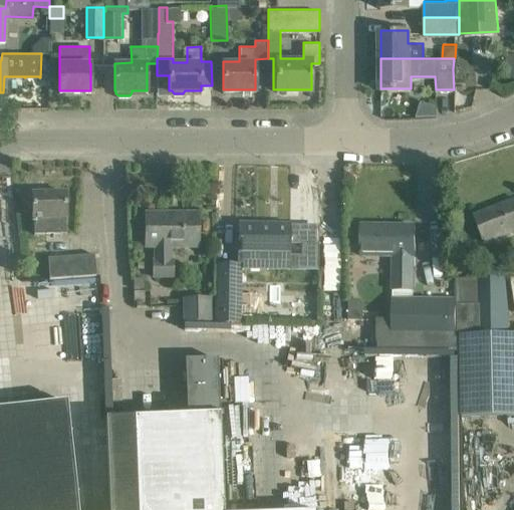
[(65,190),(32,191),(33,217),(34,217),(34,232),(65,231),(65,215),(65,190)]
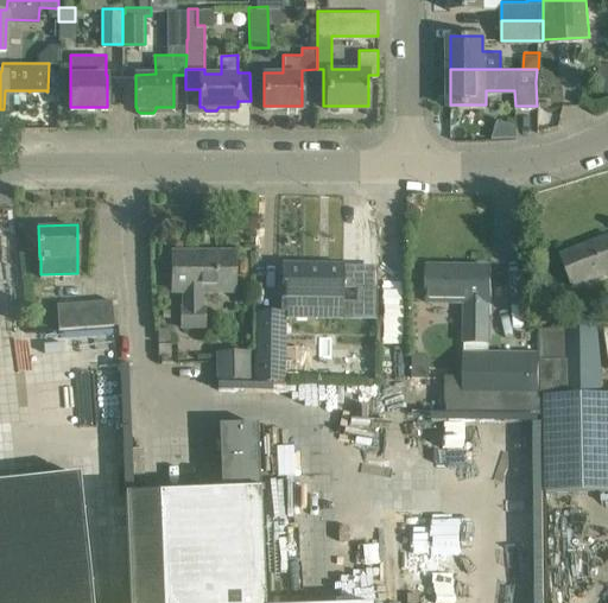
[(607,234),(561,252),(569,274),(572,283),(607,268),(607,234)]
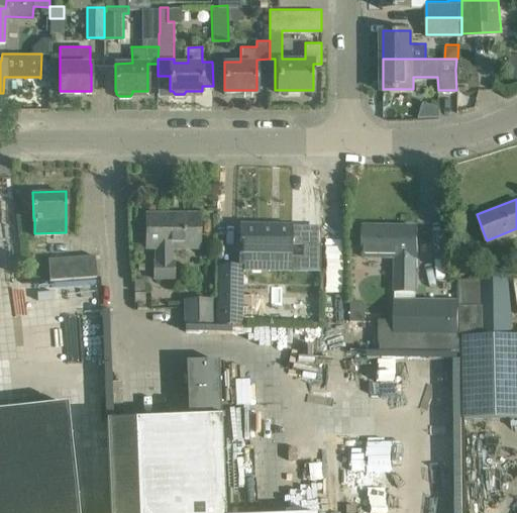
[(157,244),(157,258),(154,257),(153,277),(176,277),(176,257),(174,257),(174,247),(171,247),(171,244),(199,244),(199,212),(146,212),(146,244),(157,244)]
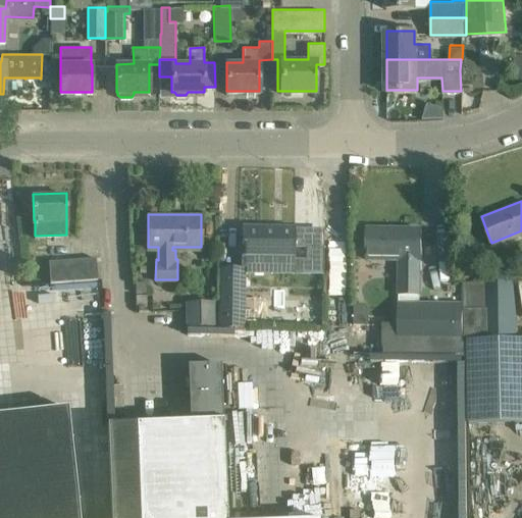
[(244,224),(243,255),(293,256),(293,225),(244,224)]
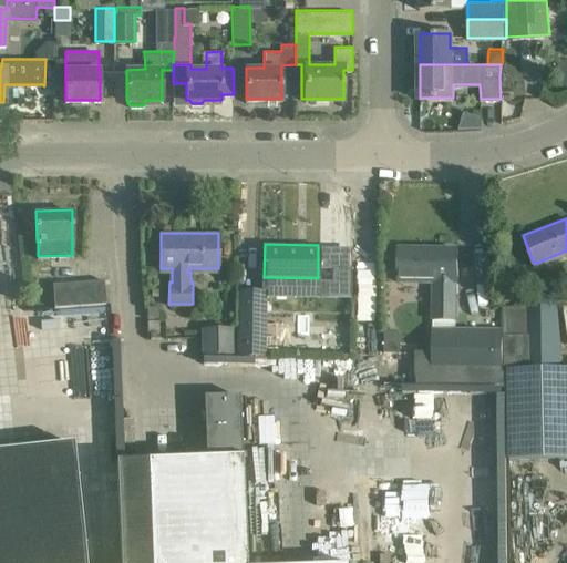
[(398,246),(398,279),(434,279),(433,318),(454,318),(455,279),(457,279),(457,247),(398,246)]
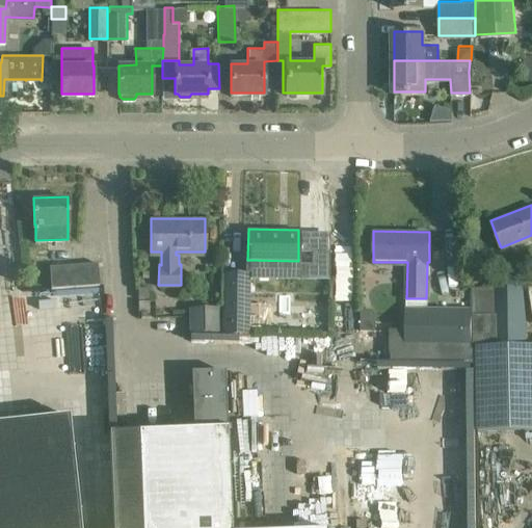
[(136,247),(136,256),(145,256),(145,247),(136,247)]
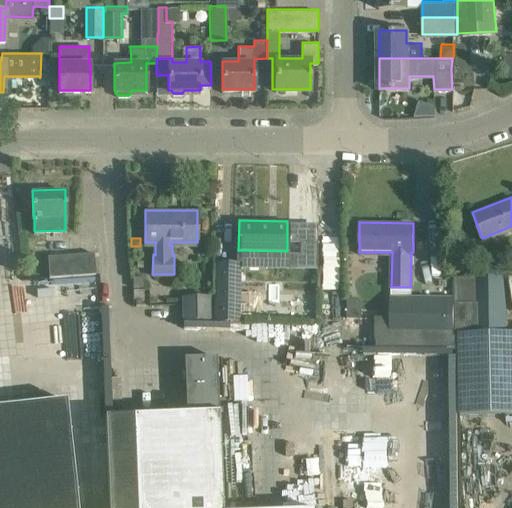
[(95,272),(94,251),(48,254),(49,275),(95,272)]
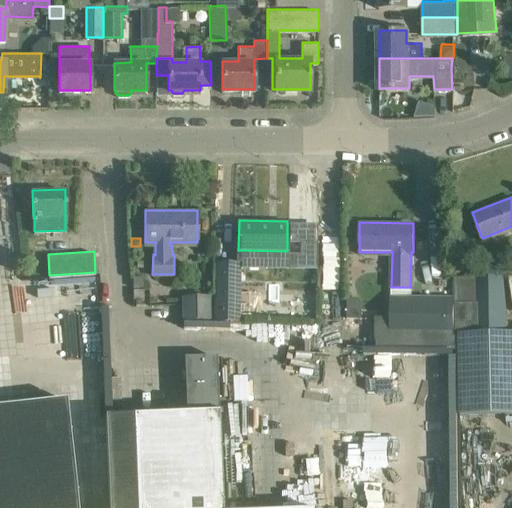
[(215,261),(215,316),(222,316),(222,319),(241,319),(241,262),(215,261)]
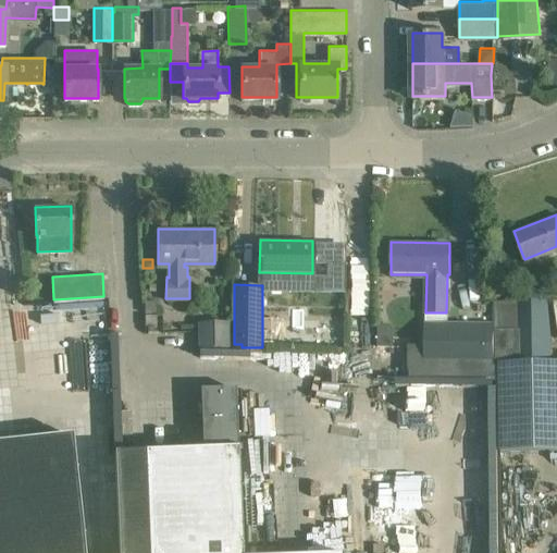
[(499,361),(500,449),(556,447),(556,358),(549,358),(548,292),(515,292),(515,298),(493,298),(494,361),(499,361)]
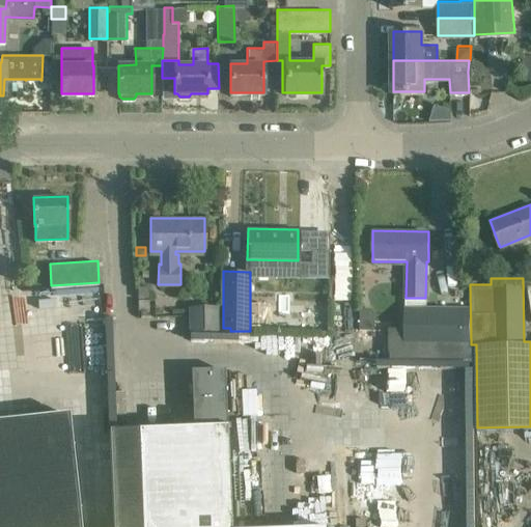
[(138,296),(148,296),(148,285),(138,285),(138,296)]
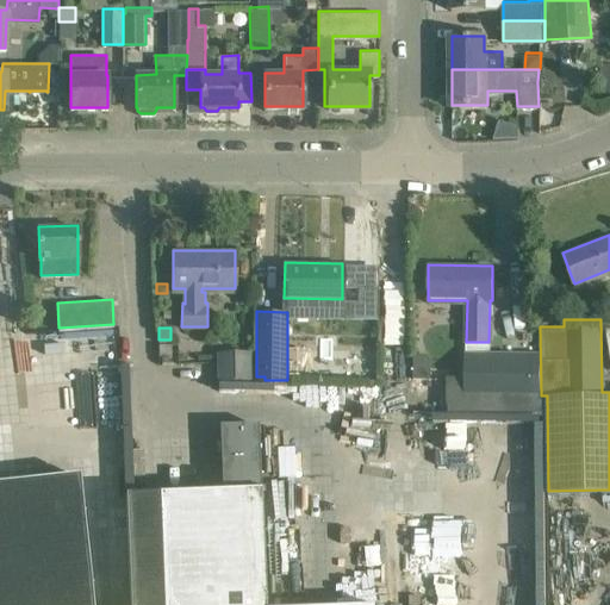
[(91,353),(112,350),(111,338),(88,341),(91,353)]
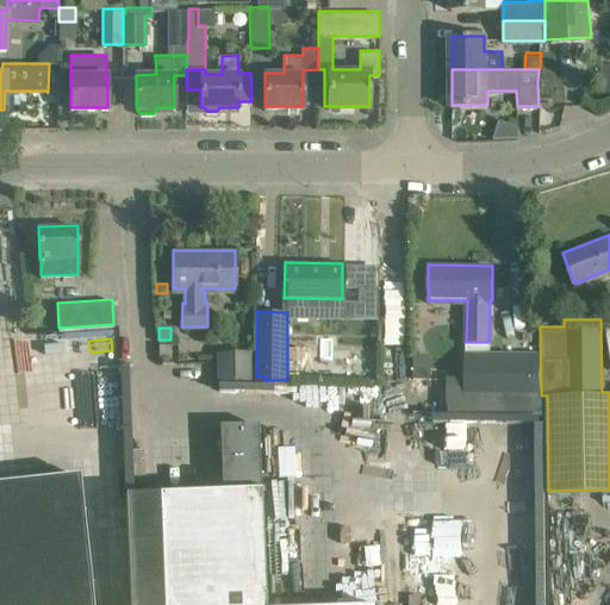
[(170,342),(159,342),(159,355),(170,354),(170,342)]
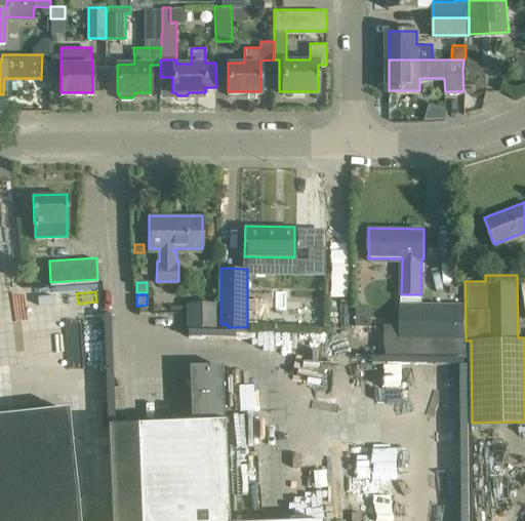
[(188,302),(188,327),(214,326),(214,302),(188,302)]
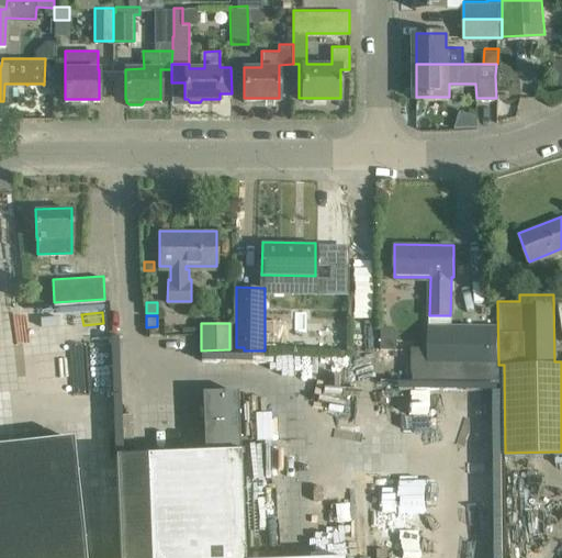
[(497,367),(497,325),(429,324),(429,346),(412,346),(411,379),(502,380),(502,366),(497,367)]
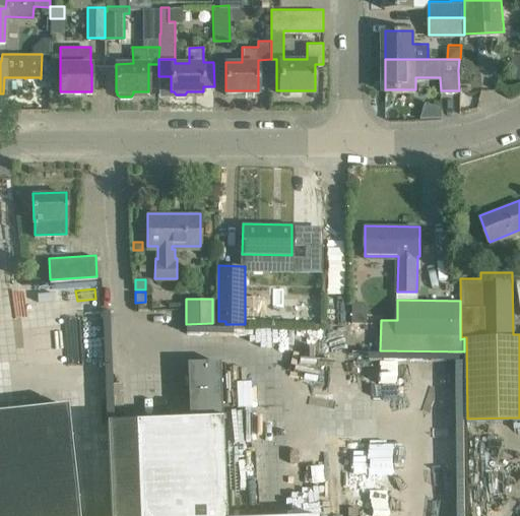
[(191,416),(107,421),(111,515),(224,515),(219,360),(189,362),(191,416)]
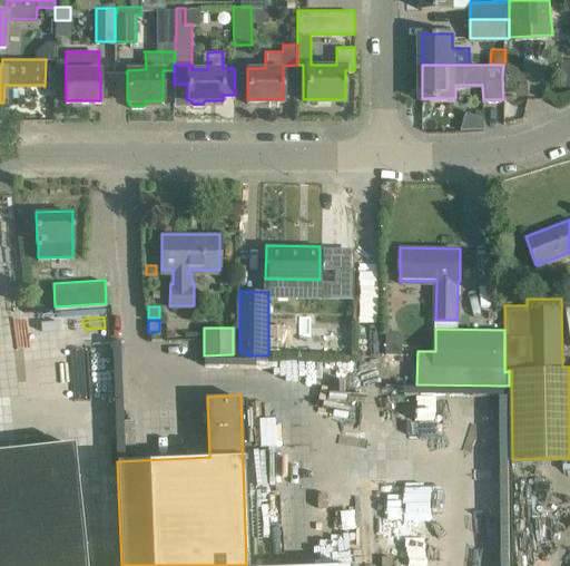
[(0,449),(0,565),(86,565),(72,442),(0,449)]
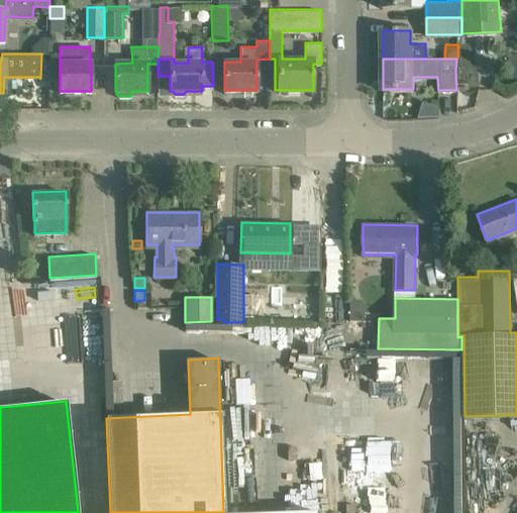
[(282,480),(301,479),(300,437),(280,438),(282,480)]
